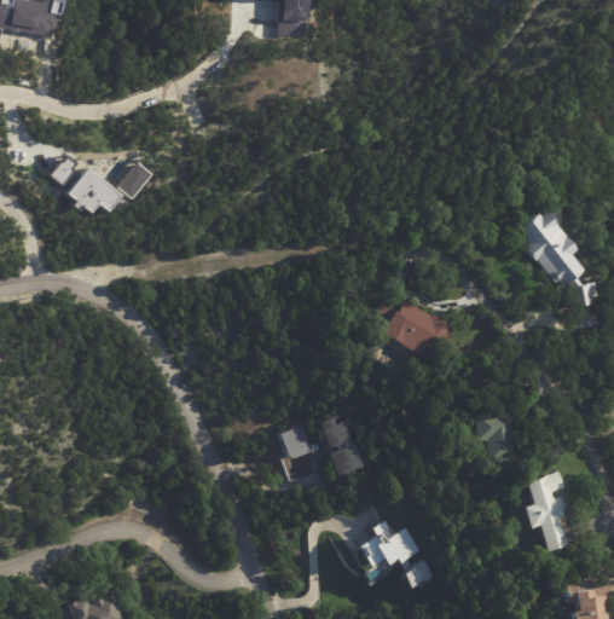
[(36,28),(0,21),(0,0),(19,0),(19,1),(59,7),(58,13),(53,11),(51,24),(38,21),(36,28)]
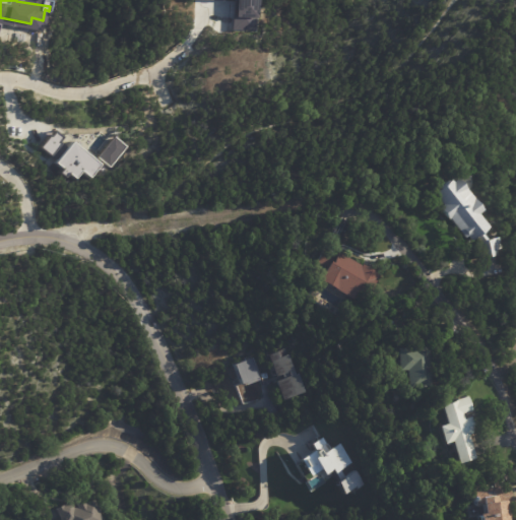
[(265,0),(262,29),(239,28),(243,0),(265,0)]
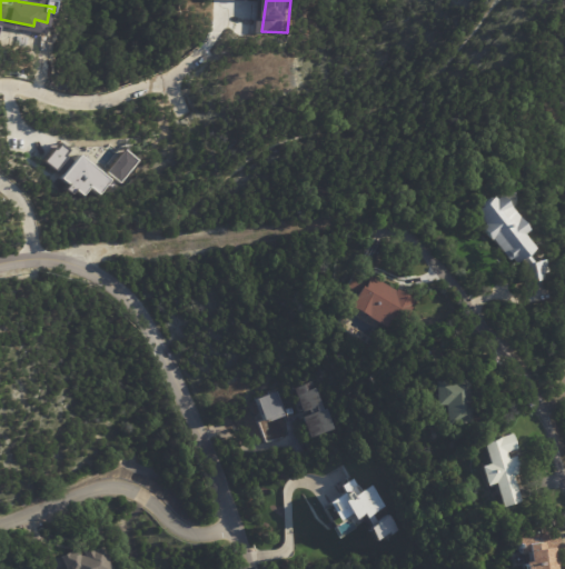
[(91,193),(67,177),(49,159),(63,141),(73,148),(69,157),(79,162),(85,153),(110,172),(130,148),(145,159),(126,182),(118,177),(106,196),(96,188),(91,193)]
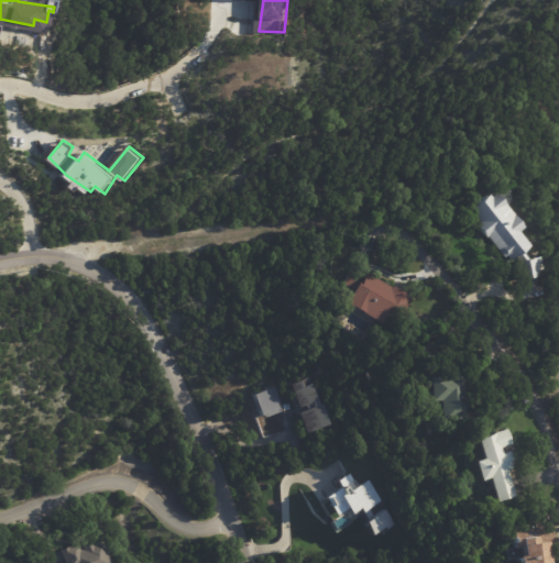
[(518,218),(527,230),(523,233),(534,246),(526,253),(532,261),(544,258),(546,271),(541,272),(543,277),(523,282),(519,264),(524,263),(521,258),(515,263),(512,257),(507,260),(491,238),(490,239),(480,227),(483,223),(473,211),(492,196),(494,199),(500,195),(518,218)]
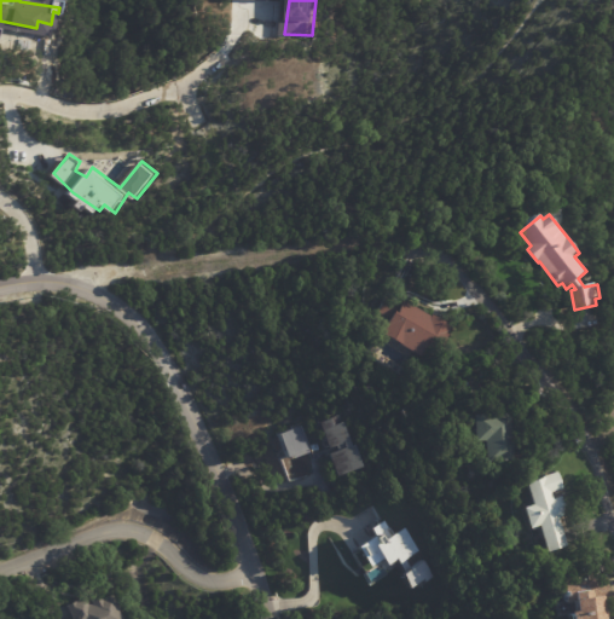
[(412,304),(432,314),(433,313),(456,327),(441,352),(427,343),(420,356),(380,331),(388,317),(377,311),(389,290),(399,296),(412,304)]
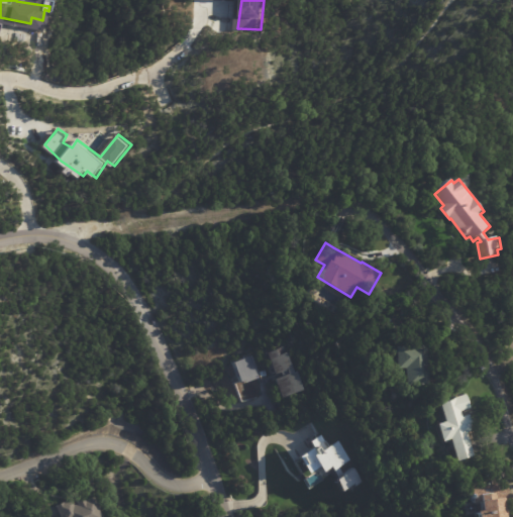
[(396,352),(396,346),(427,344),(430,384),(405,386),(404,368),(397,368),(396,352)]
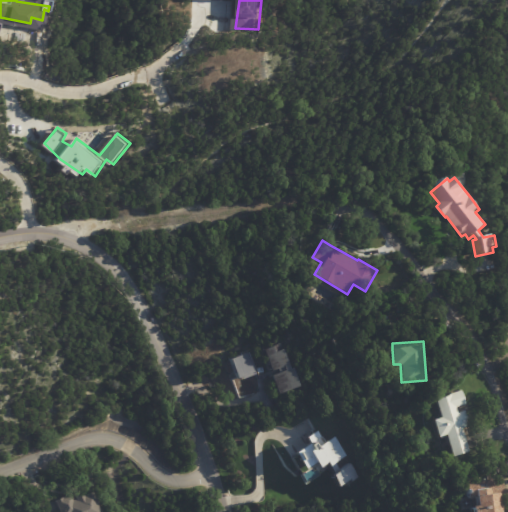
[(287,356),(291,367),(293,367),(299,385),(277,393),(270,374),(278,372),(277,368),(270,370),(263,348),(279,343),(281,348),(284,347),(287,356)]
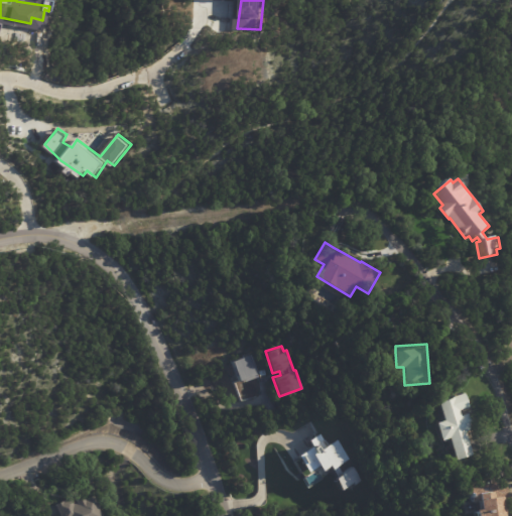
[(471,439),(475,455),(457,460),(451,437),(441,440),(436,422),(444,420),(439,402),(456,397),(455,396),(467,393),(471,407),(462,410),(463,415),(471,413),(475,429),(468,430),(471,439)]
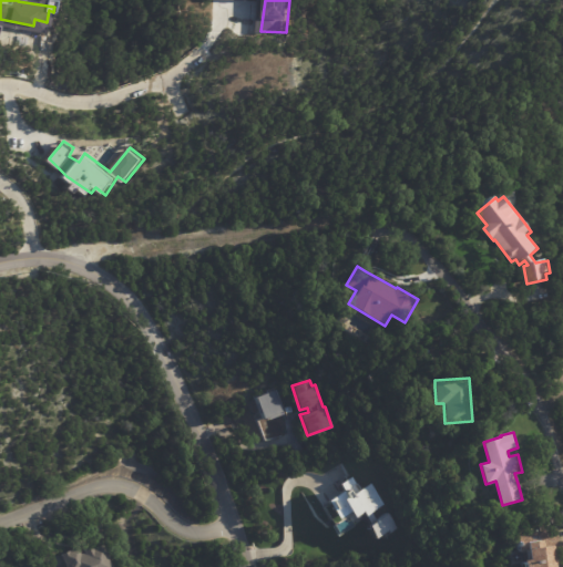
[(399,531),(395,533),(393,531),(376,539),(369,526),(375,523),(370,514),(366,516),(364,511),(351,517),(349,513),(336,519),(327,501),(348,488),(346,484),(360,476),(366,488),(377,483),(388,505),(377,511),(382,519),(395,513),(402,528),(399,531)]
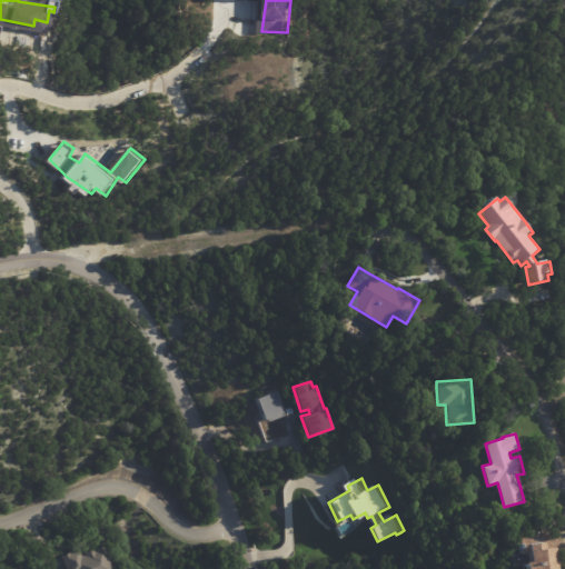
[(559,535),(562,553),(556,555),(557,568),(532,568),(531,553),(522,555),(519,537),(558,531),(559,535)]
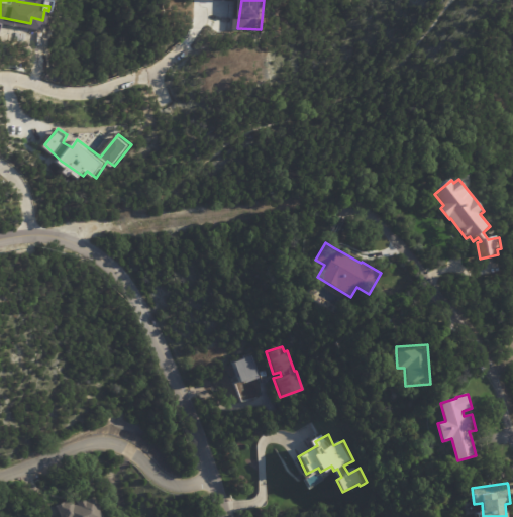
[(62,516),(58,505),(73,500),(75,505),(78,504),(77,502),(85,499),(86,500),(94,497),(101,516),(62,516)]
